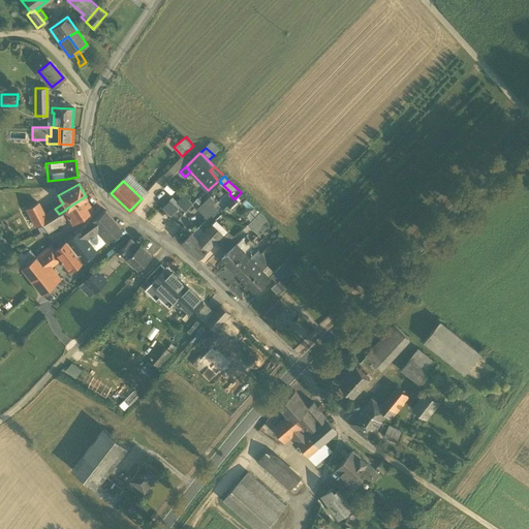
[(181,198),(190,207),(192,204),(184,195),(181,198)]
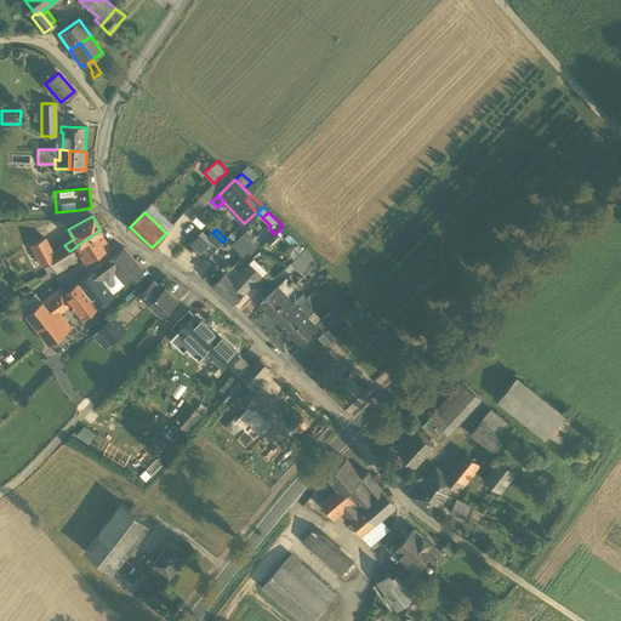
[(232,245),(235,248),(250,233),(248,231),(246,231),(240,237),(232,245)]
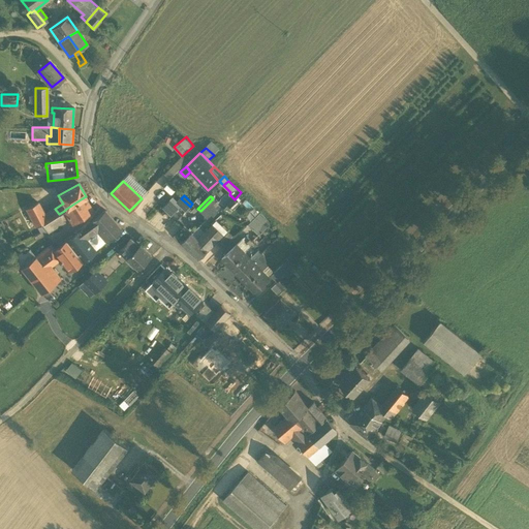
[(92,211),(84,197),(66,209),(64,211),(66,214),(72,223),(92,211)]
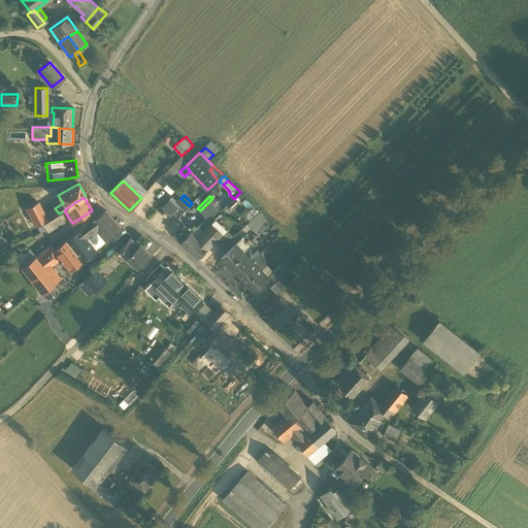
[(171,217),(180,206),(175,202),(170,197),(161,207),(171,217)]
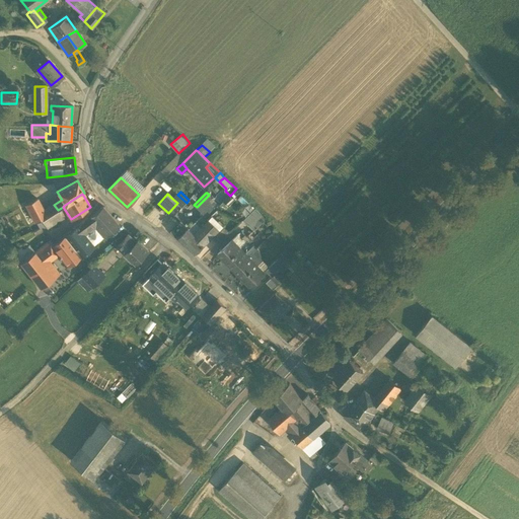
[(177,203),(181,208),(187,203),(177,195),(172,199),(177,203)]
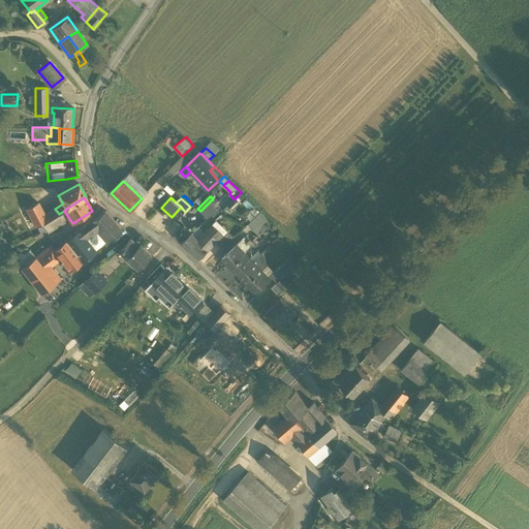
[(213,198),(200,211),(207,217),(210,221),(213,218),(222,209),(213,198)]
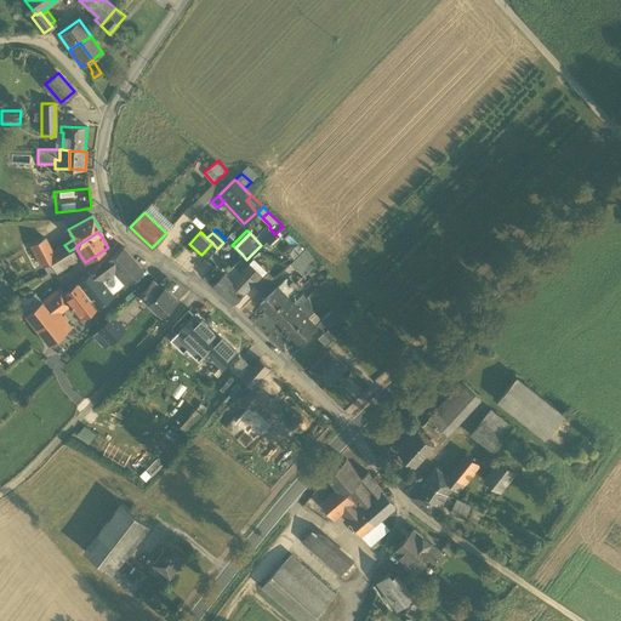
[(41,267),(50,263),(69,251),(64,245),(51,252),(44,238),(30,245),(41,267)]
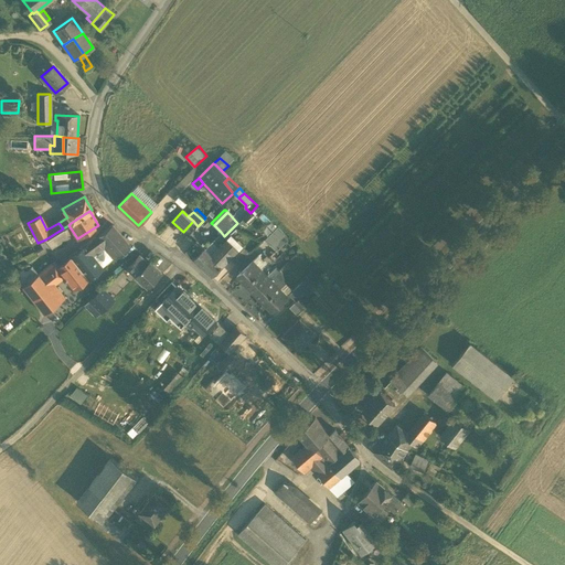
[(104,245),(116,258),(130,246),(112,225),(97,236),(104,245)]
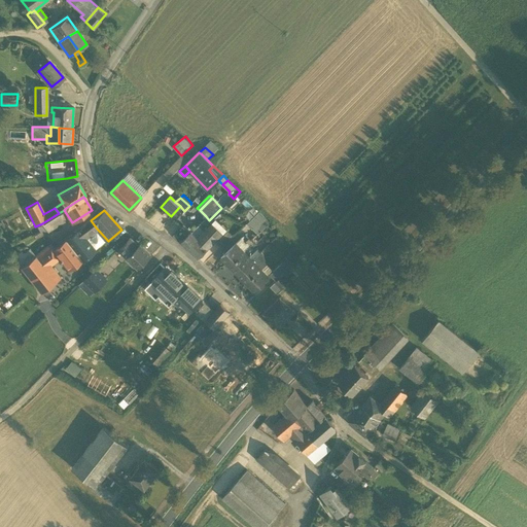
[(249,221),(258,232),(270,222),(259,211),(249,221)]
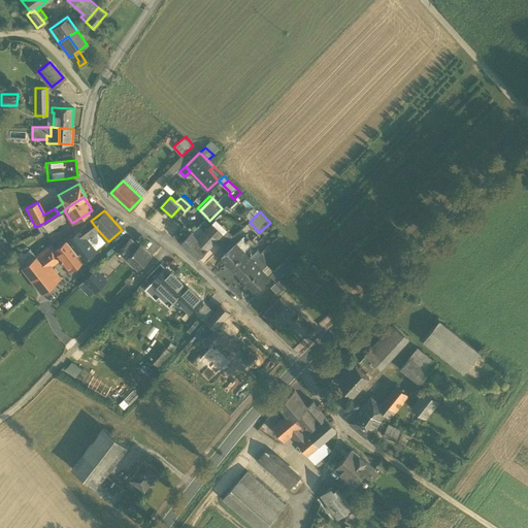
[(61,217),(59,213),(42,224),(47,232),(64,222),(61,217)]
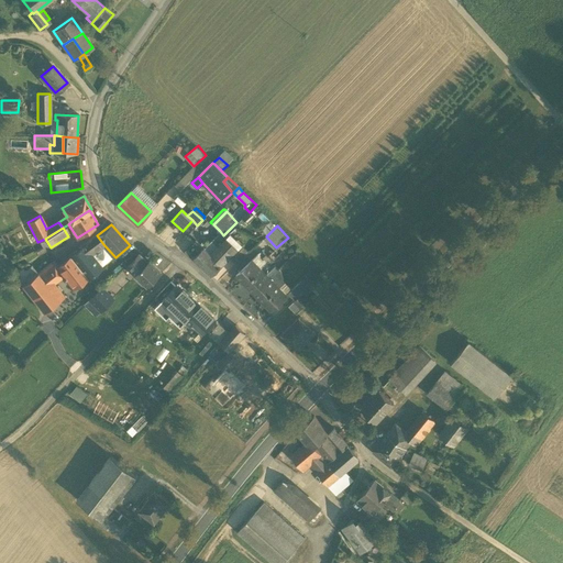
[(220,231),(211,240),(219,246),(225,238),(229,233),(227,232),(223,235),(220,231)]
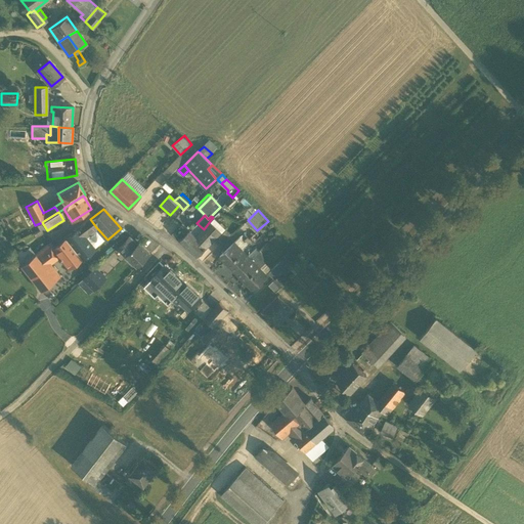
[(210,221),(204,229),(197,236),(189,231),(189,230),(186,233),(179,242),(197,257),(223,227),(213,217),(210,221)]
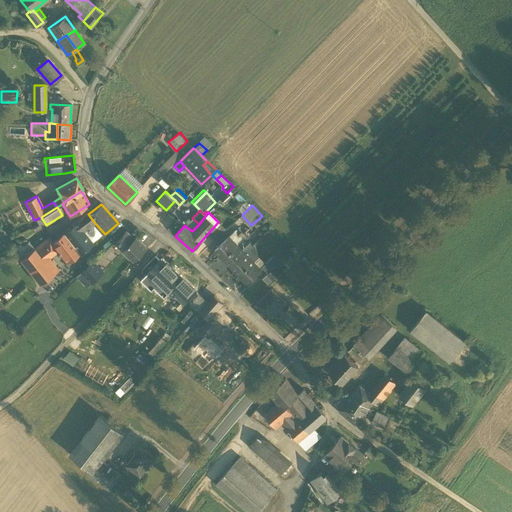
[(76,225),(81,232),(94,222),(88,214),(87,214),(74,223),(76,225)]
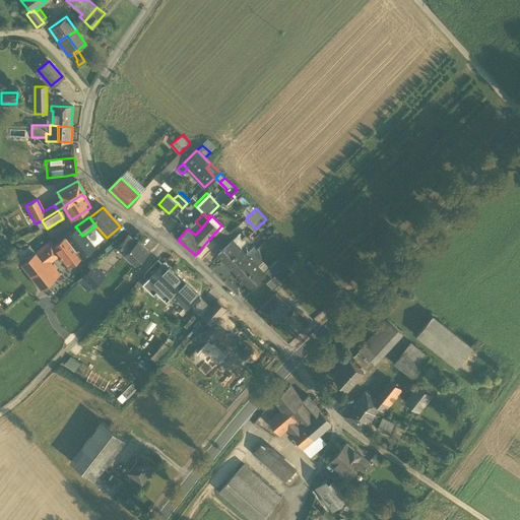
[(41,232),(47,229),(42,220),(36,223),(39,230),(41,233),(41,232)]
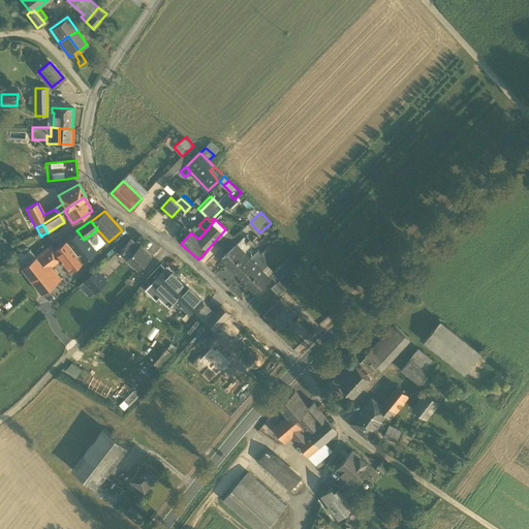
[(186,235),(188,236),(191,232),(184,225),(174,237),(180,242),(186,235)]
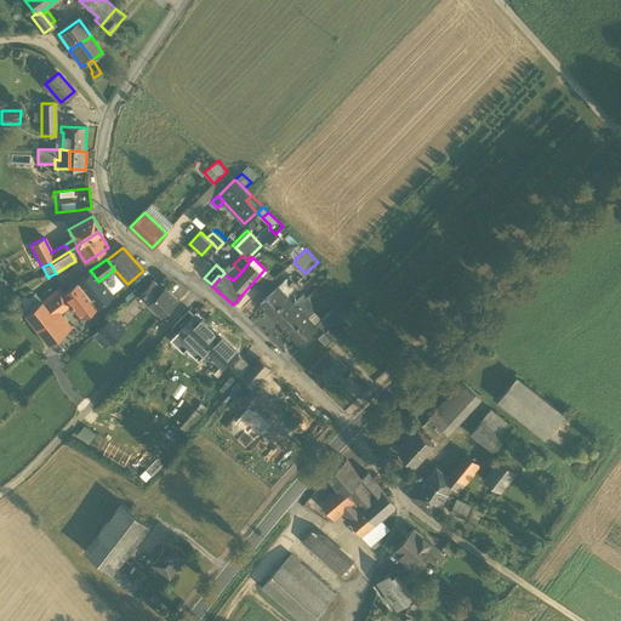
[(233,265),(224,274),(233,280),(241,272),(233,265)]
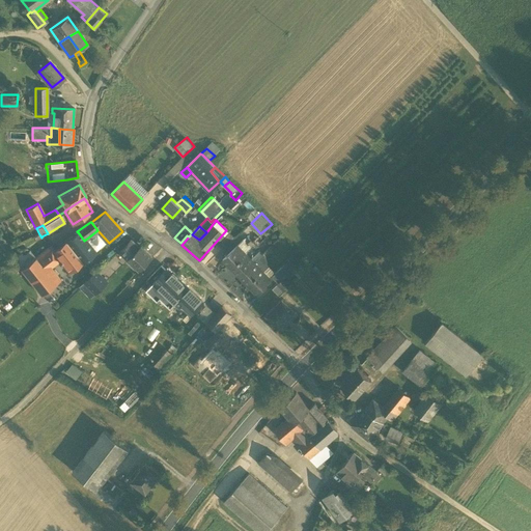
[(218,245),(223,249),(235,238),(230,232),(218,245)]
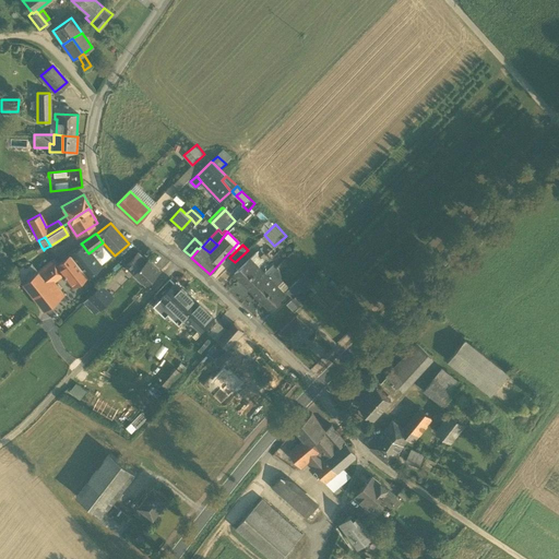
[(83,246),(70,257),(85,276),(86,277),(99,266),(93,259),(88,253),(83,246)]
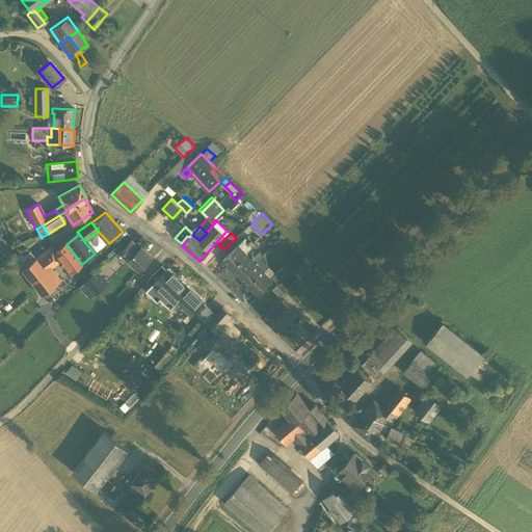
[(120,253),(139,272),(153,259),(141,247),(139,249),(131,241),(120,253)]
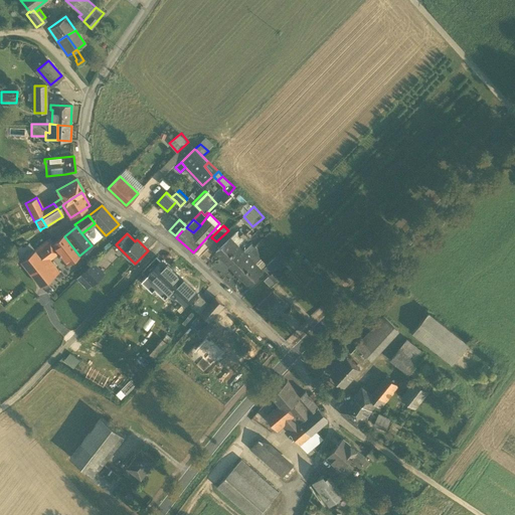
[(67,264),(78,254),(64,236),(53,244),(52,244),(59,252),(67,264)]
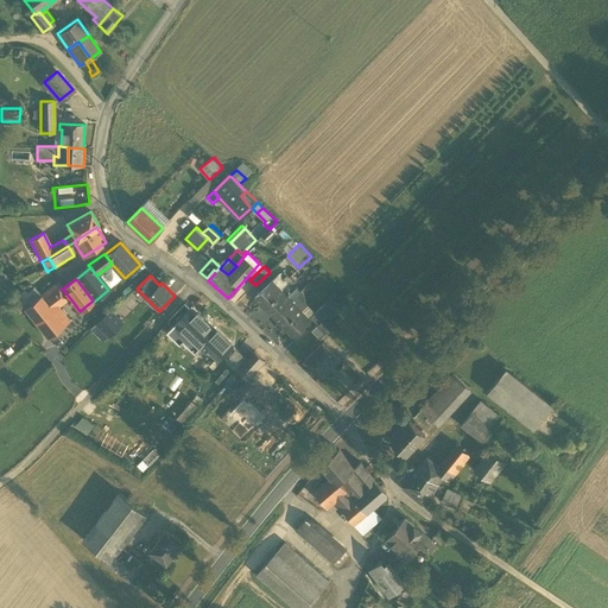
[(254,296),(273,316),(291,301),(271,280),(254,296)]
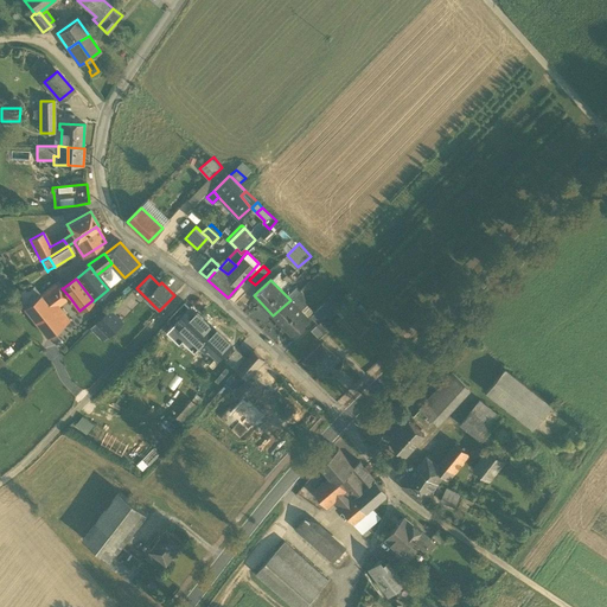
[(40,295),(52,311),(70,298),(62,288),(63,288),(58,281),(40,295)]
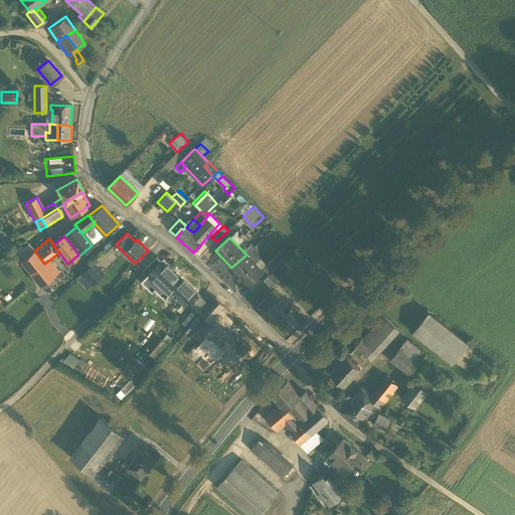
[(20,260),(34,248),(29,242),(15,253),(20,260)]
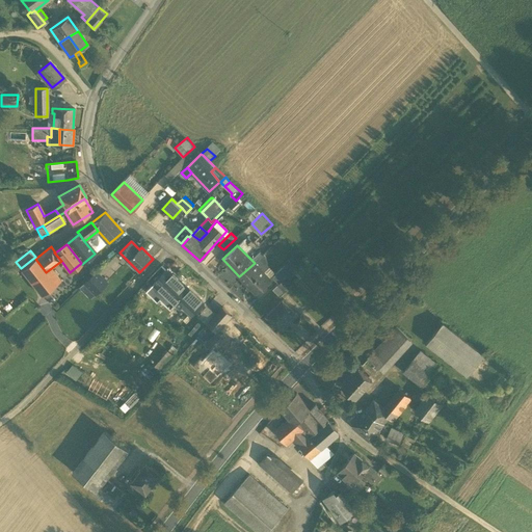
[(114,274),(126,259),(116,251),(104,267),(114,274)]
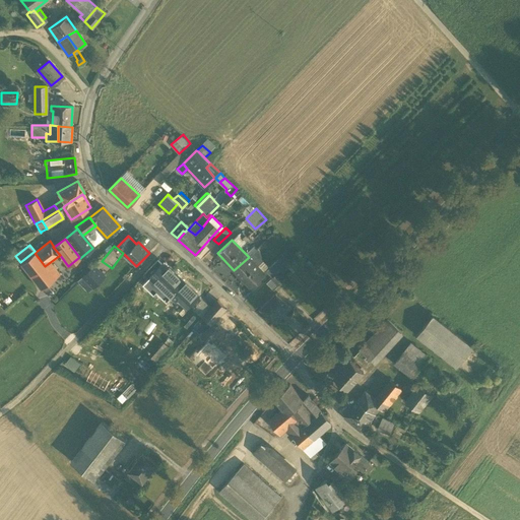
[(20,264),(41,289),(55,278),(45,266),(35,253),(20,264)]
